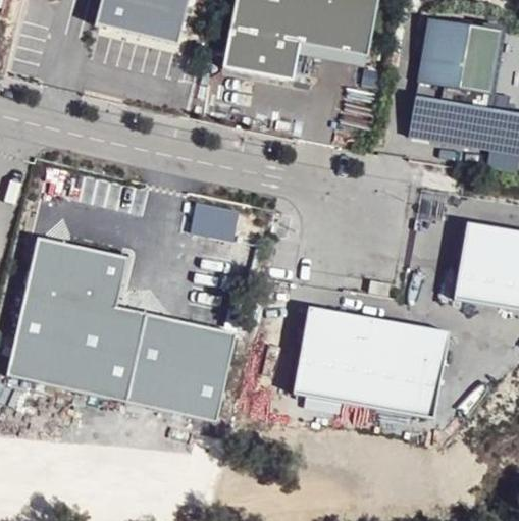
[(235,0),(217,88),(289,101),(296,64),(362,77),(377,0),(235,0)]
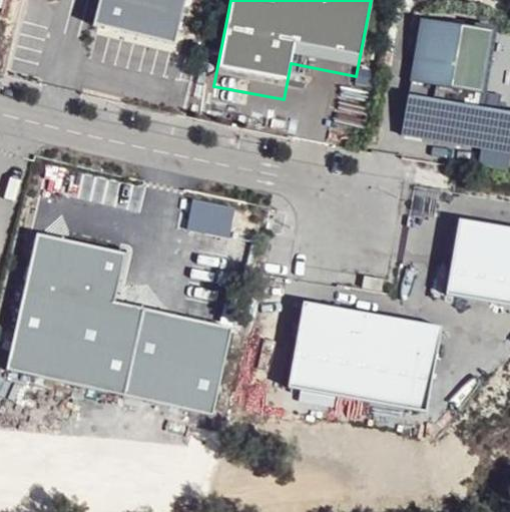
[(421,20),(401,134),(509,153),(509,114),(479,109),(492,33),(421,20)]
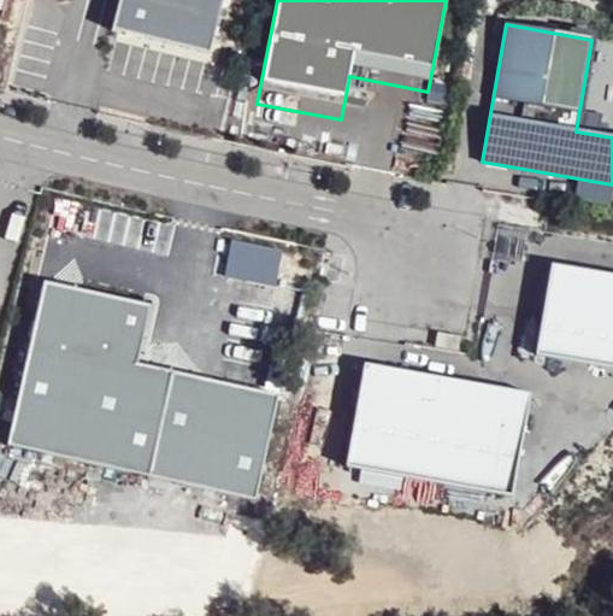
[(612,271),(558,262),(541,351),(612,363),(612,271)]
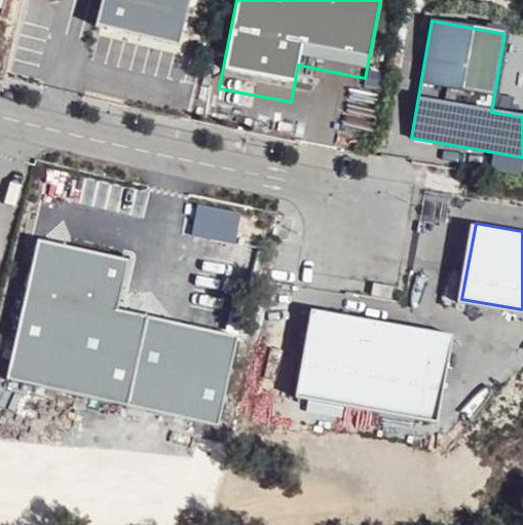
[(38,237),(5,375),(124,403),(145,315),(116,308),(127,258),(38,237)]
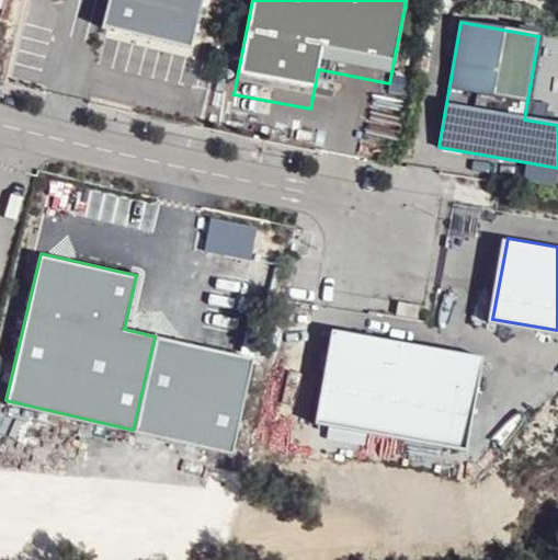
[(422,307),(402,303),(400,315),(420,318),(422,307)]
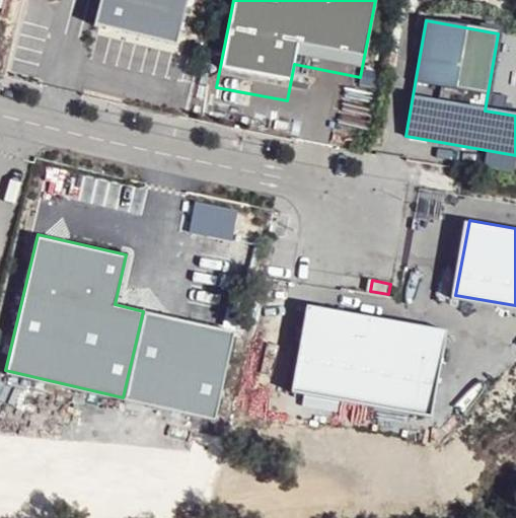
[(448,330),(311,304),(295,389),(432,416),(448,330)]
